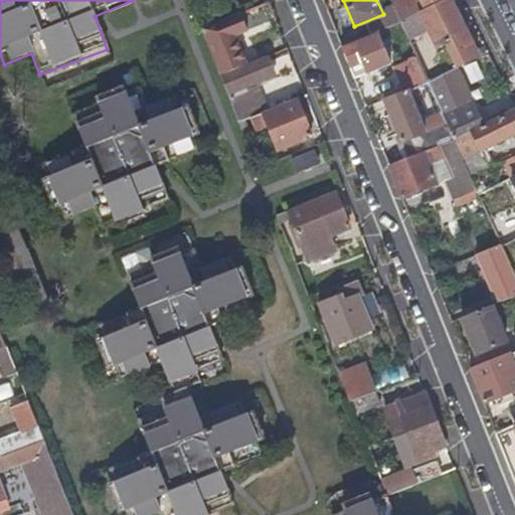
[(407,0),(394,7),(400,21),(442,0),(407,0)]
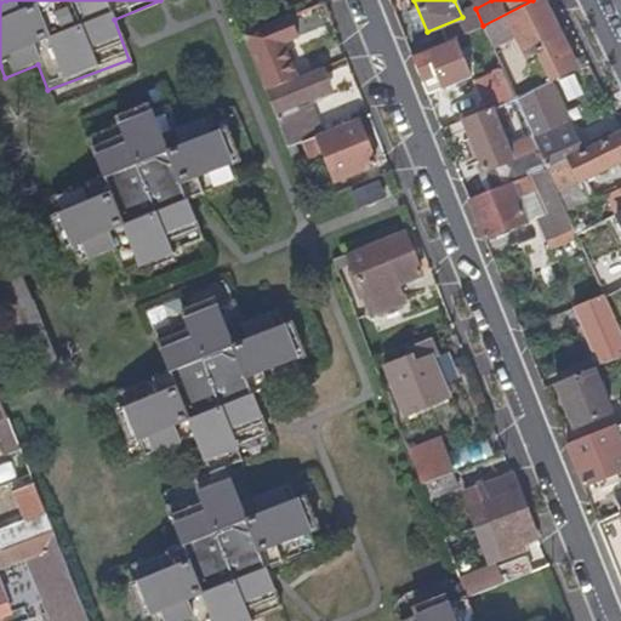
[(533,0),(483,26),(493,47),(516,35),(527,56),(534,52),(548,81),(575,68),(541,0),(533,0)]
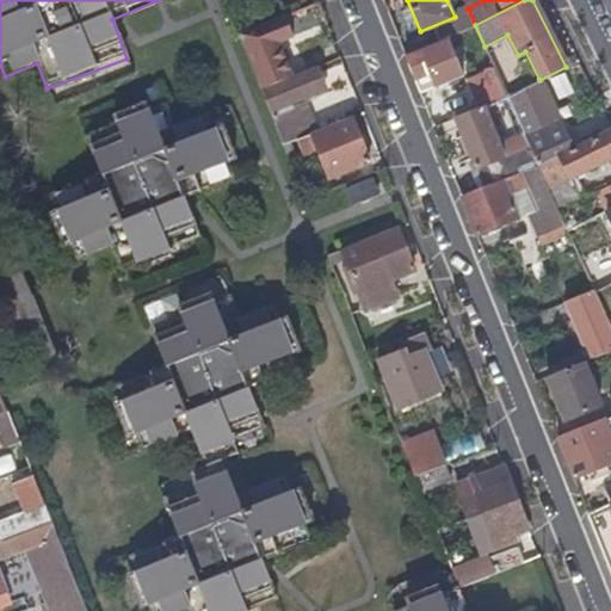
[(238,32),(260,87),(292,75),(278,39),(292,34),(285,14),(238,32)]
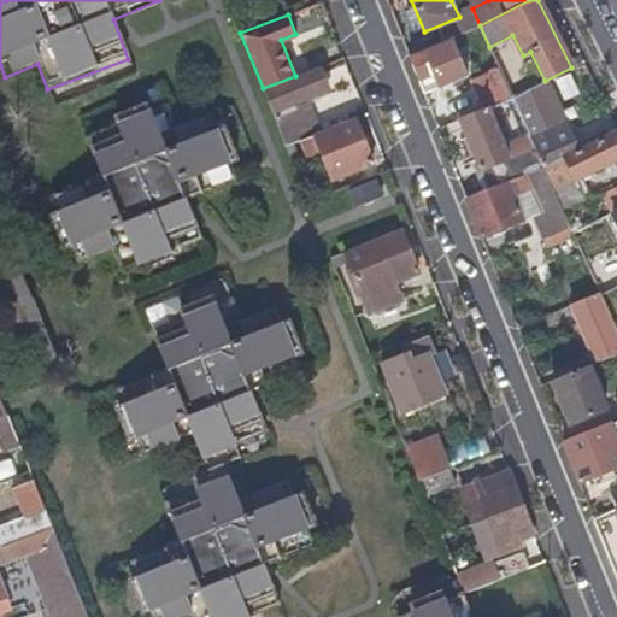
[(452,41),(409,58),(423,93),(466,75),(452,41)]
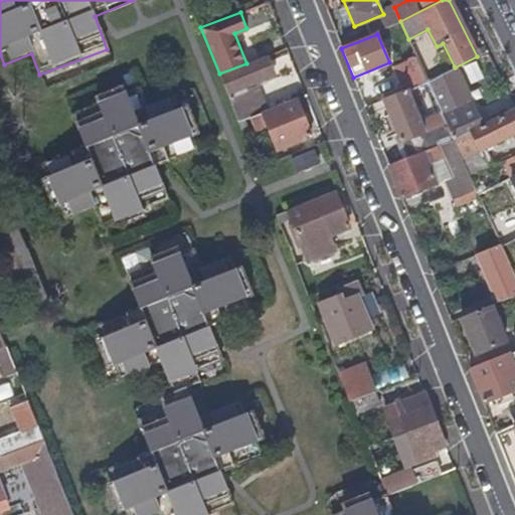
[(427,81),(413,50),(407,53),(410,59),(394,66),(404,91),(406,90),(427,81)]
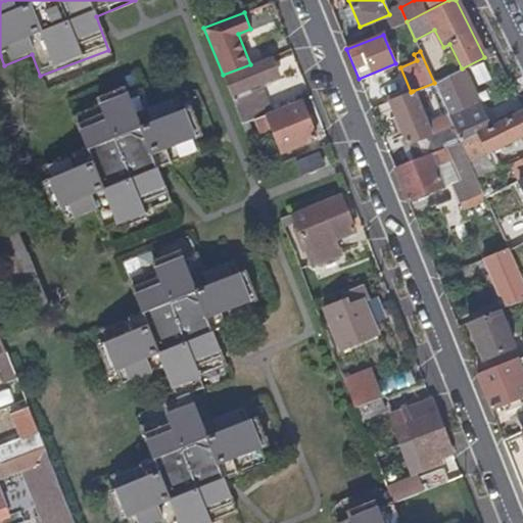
[(224,78),(242,123),(266,113),(270,111),(257,83),(277,75),(270,58),(224,78)]
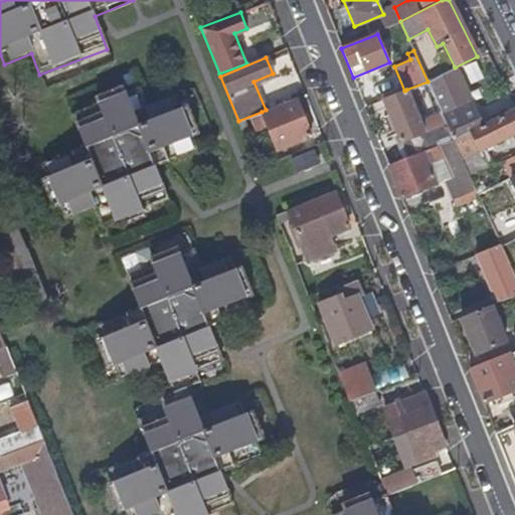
[(480,70),(467,76),(476,95),(488,89),(480,70)]
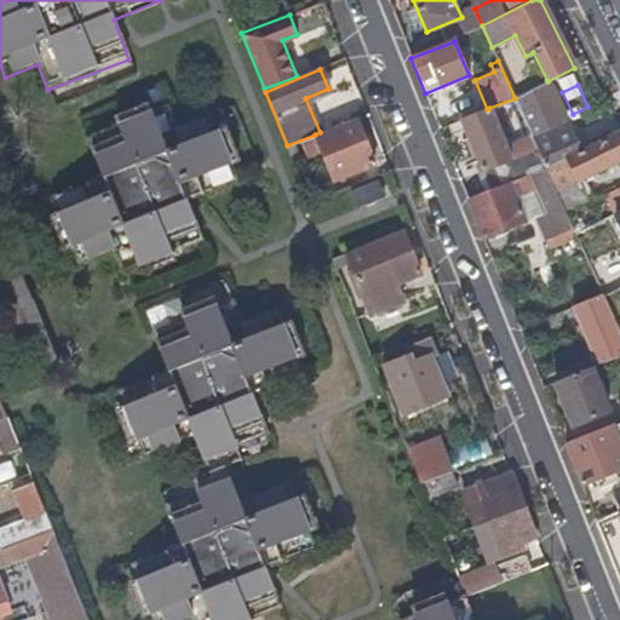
[(547,102),(522,113),(532,136),(557,124),(547,102)]
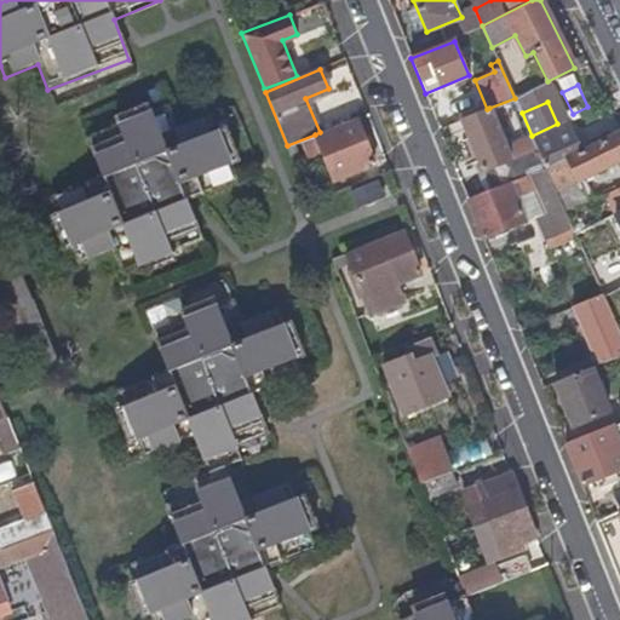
[(487,109),(460,120),(491,190),(522,178),(489,108),(487,109)]
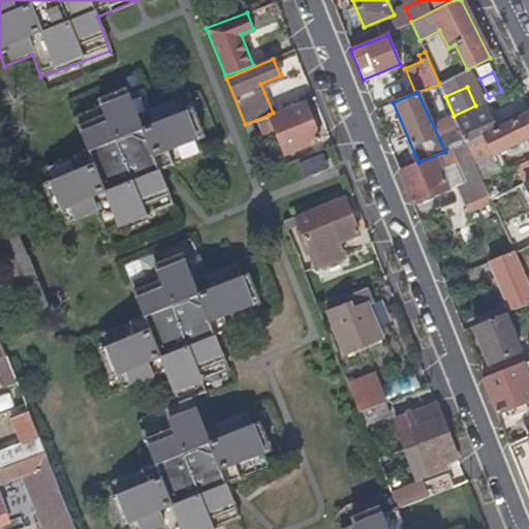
[(154,113),(147,94),(79,123),(91,156),(48,174),(69,228),(100,217),(107,237),(175,209),(162,175),(204,158),(181,102),(154,113)]
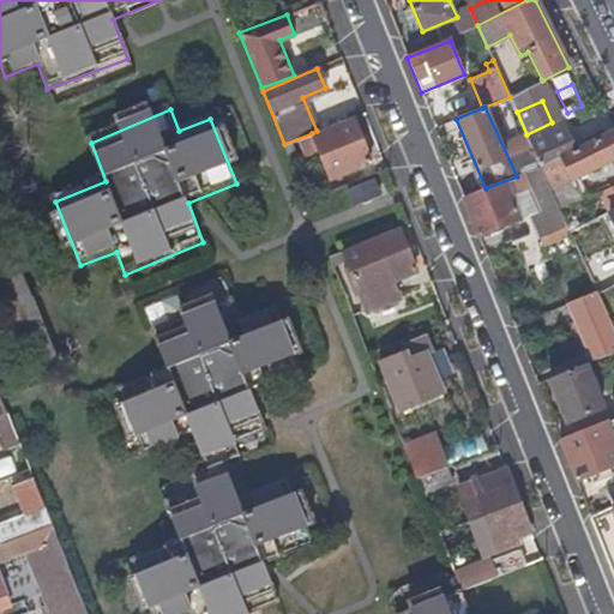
[(317,131),(312,133),(329,178),(369,162),(351,118),(317,131)]
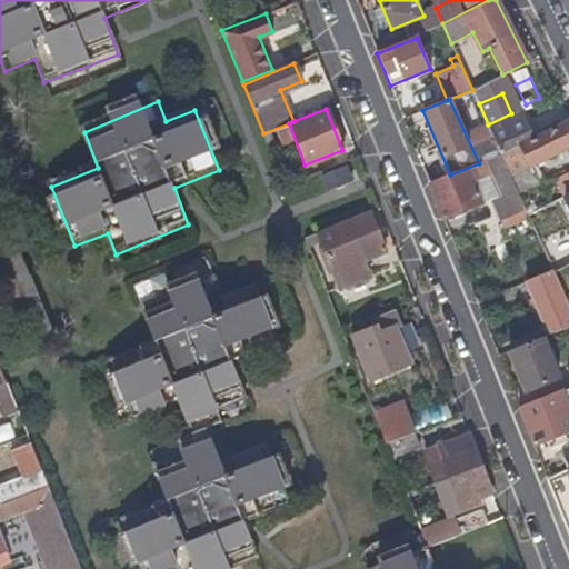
[(488,125),(501,155),(519,146),(533,138),(520,110),(511,113),(488,125)]
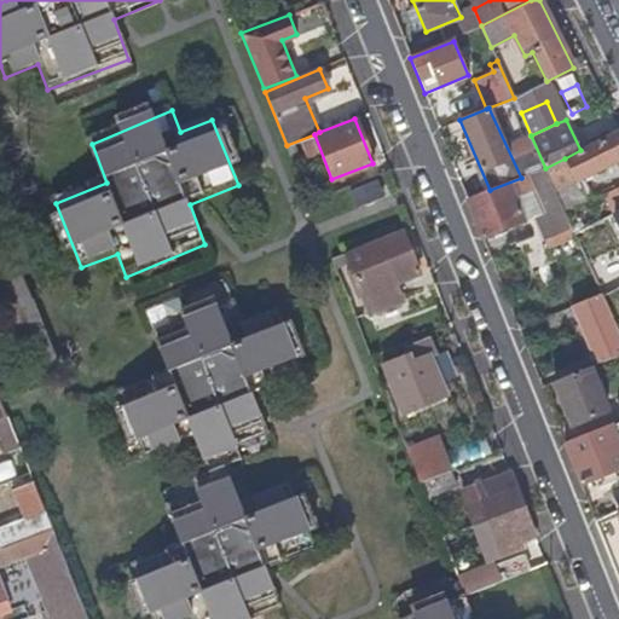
[(580,150),(565,158),(577,180),(618,157),(618,131),(595,143),(580,150)]
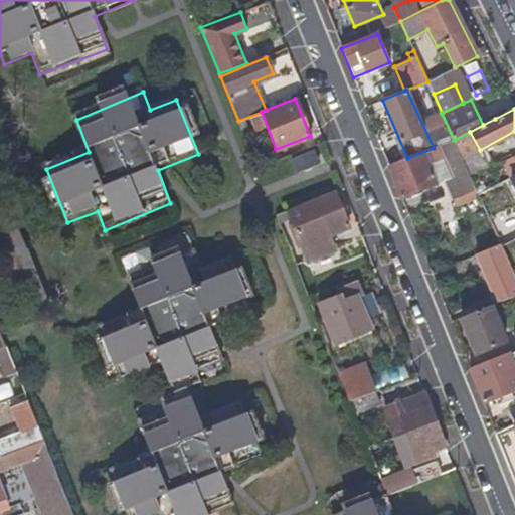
[(407,158),(388,166),(401,198),(440,182),(450,203),(478,193),(454,140),(434,148),(407,158)]
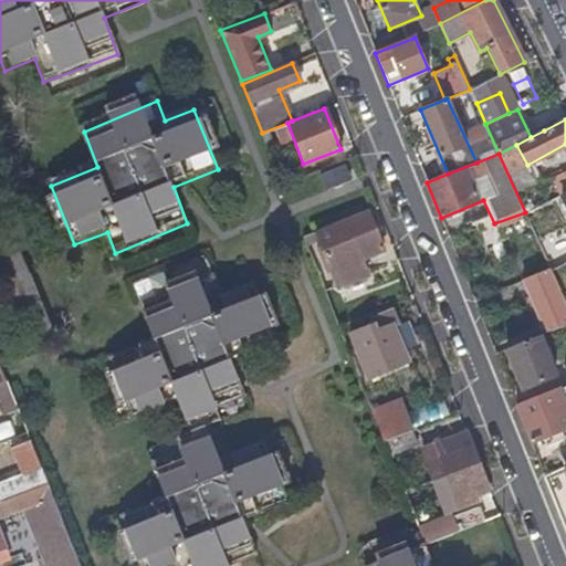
[(344,164),(318,171),(323,188),(349,180),(344,164)]
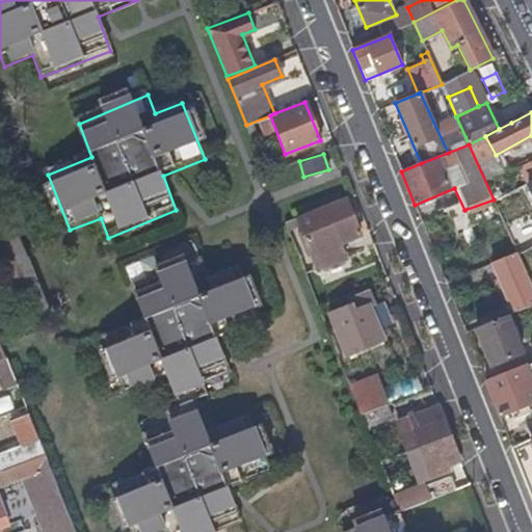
[(531,159),(517,166),(524,180),(531,176),(531,159)]
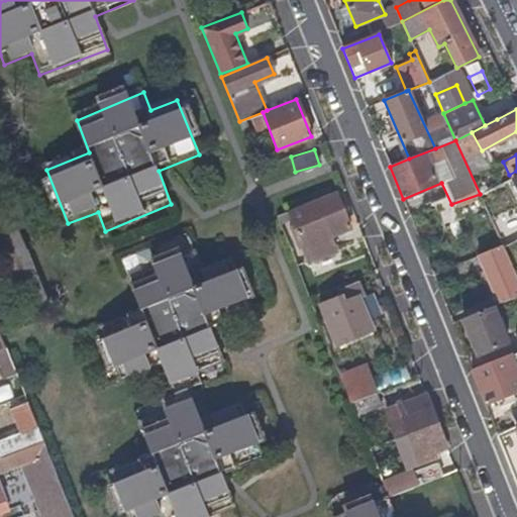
[(308,257),(337,245),(332,232),(352,224),(340,189),(290,209),(295,223),(293,224),(294,228),(292,229),(299,246),(303,244),(308,257)]
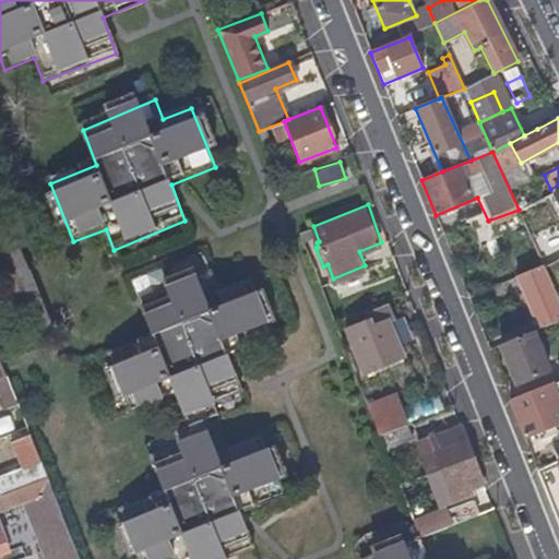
[(139,558),(171,558),(174,558),(228,558),(252,549),(240,515),(285,496),(262,437),(233,449),(219,415),(235,407),(230,395),(258,382),(245,346),(289,328),(268,270),(235,282),(227,264),(155,293),(168,328),(126,346),(149,403),(177,393),(190,427),(174,433),(177,444),(152,456),(166,492),(125,510),(121,511),(139,558)]
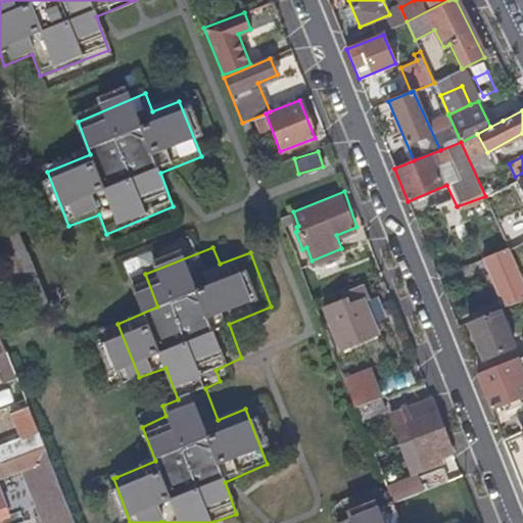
[(522,280),(508,248),(484,258),(505,307),(522,299),(522,280)]
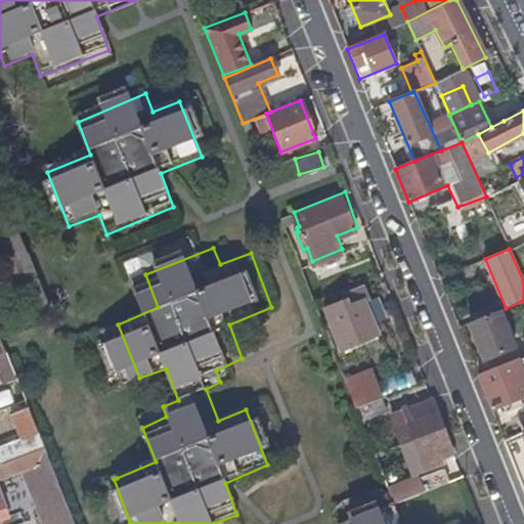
[(369,299),(364,286),(342,296),(345,304),(323,312),(339,351),(376,337),(362,302),(369,299)]
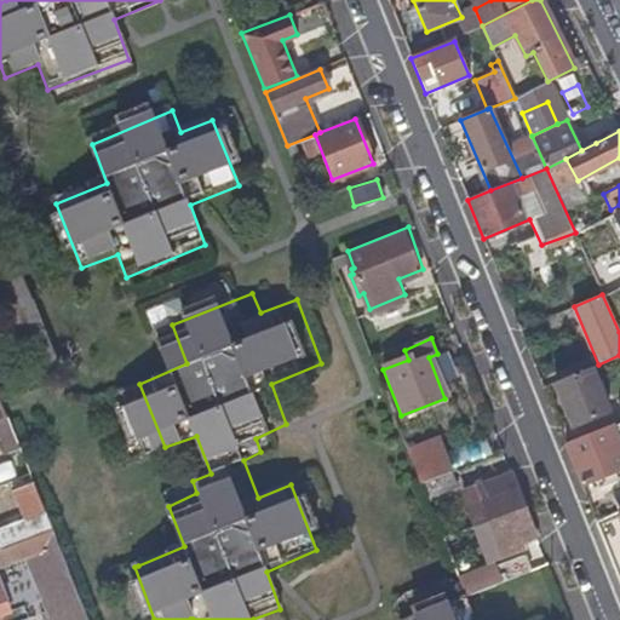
[(590,368),(555,383),(573,428),(597,417),(596,411),(607,406),(590,368)]
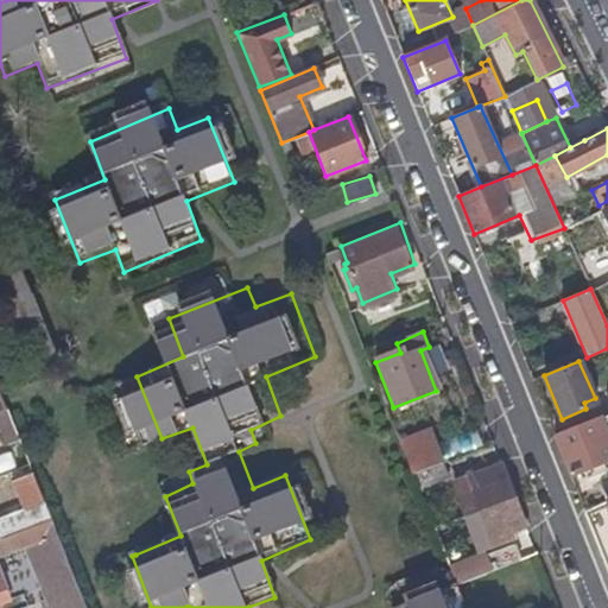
[(5,407),(0,409),(0,426),(10,423),(5,407)]
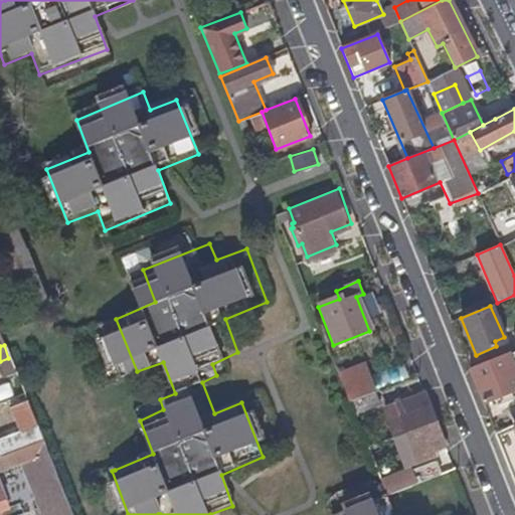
[(514,350),(470,368),(485,404),(503,397),(505,404),(514,399),(512,393),(514,391),(514,350)]
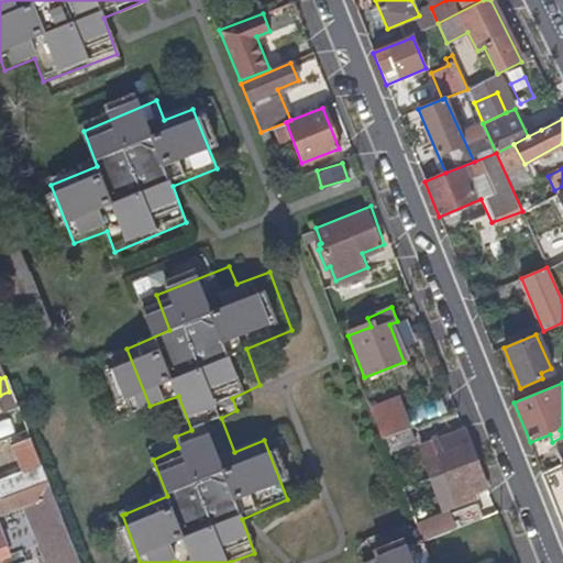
[(382,439),(410,428),(398,396),(370,407),(382,439)]
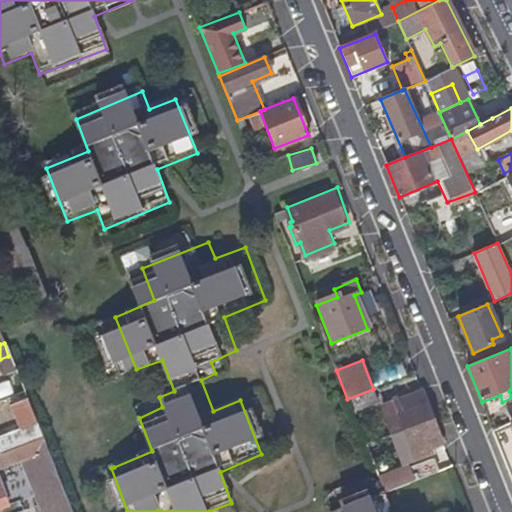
[(347,399),(352,411),(377,400),(373,389),(347,399)]
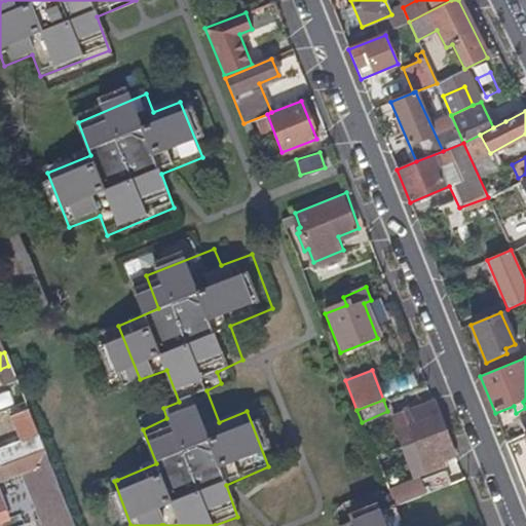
[(403,413),(413,443),(445,430),(438,413),(420,420),(415,409),(403,413)]
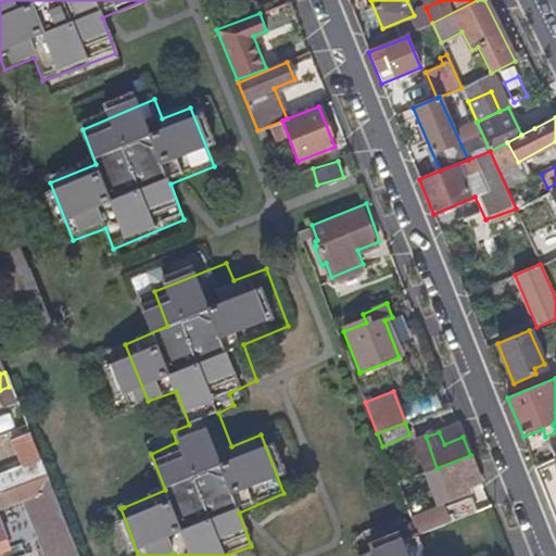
[(465,489),(481,482),(470,455),(437,468),(450,501),(467,493),(465,489)]
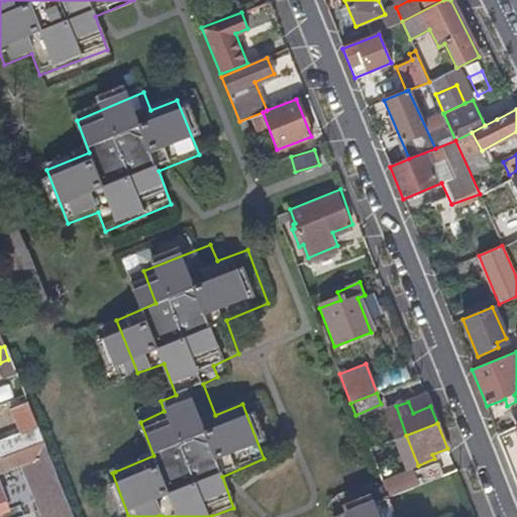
[(36,427),(11,437),(14,443),(6,446),(3,449),(0,450),(0,455),(1,458),(17,451),(42,440),(36,427)]
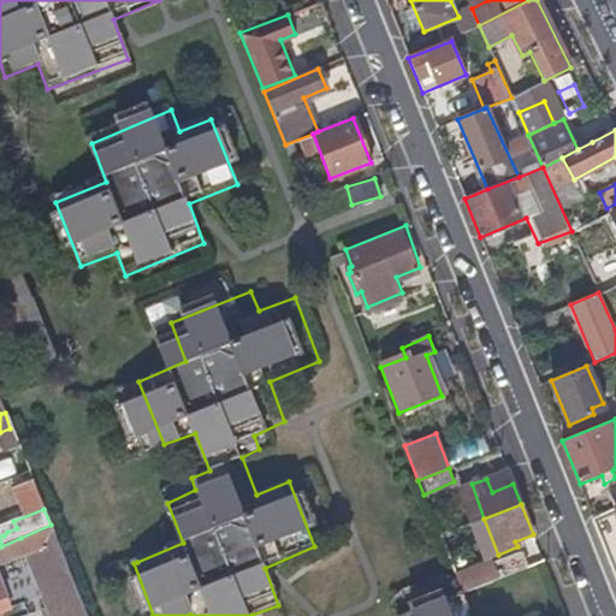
[(1,546),(0,546),(0,597),(4,597),(0,585),(0,561),(55,538),(51,525),(21,538),(1,546)]
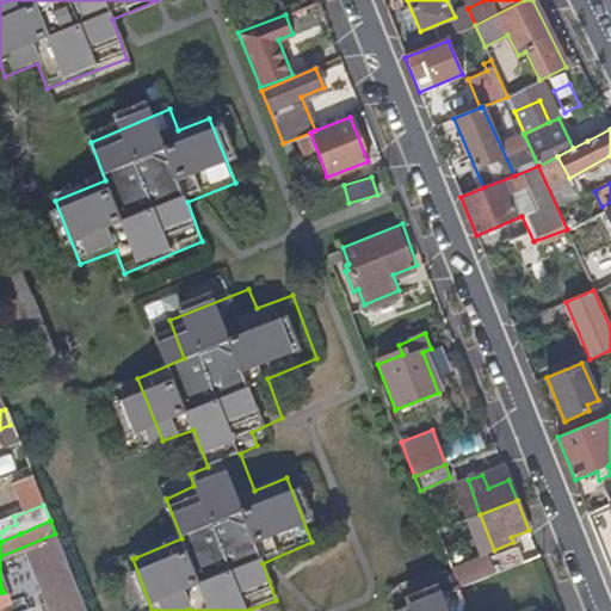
[(460,588),(522,562),(516,547),(454,572),(458,585),(460,588)]
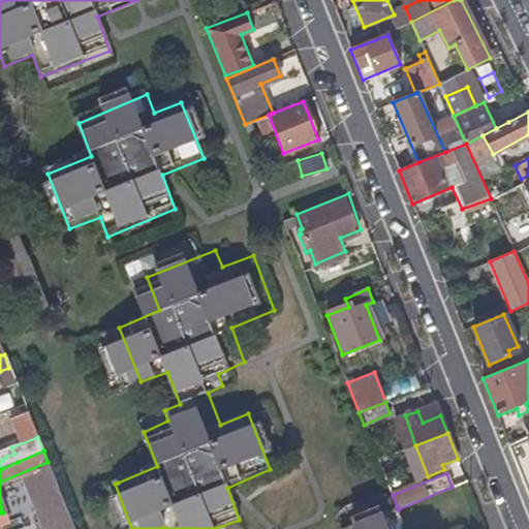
[(34,493),(40,508),(62,500),(56,483),(34,493)]
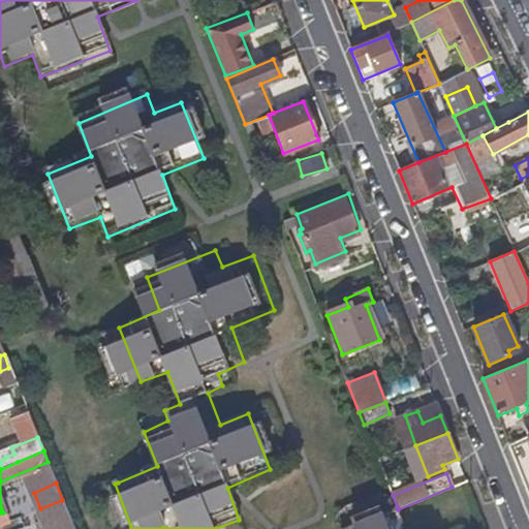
[(405,528),(398,509),(397,506),(341,528),(405,528)]
